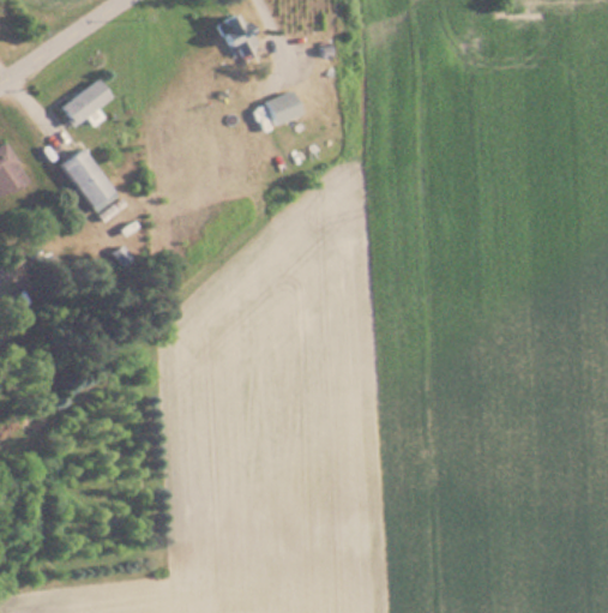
[(241,11),(220,22),(230,48),(235,46),(241,58),(258,50),(241,11)]
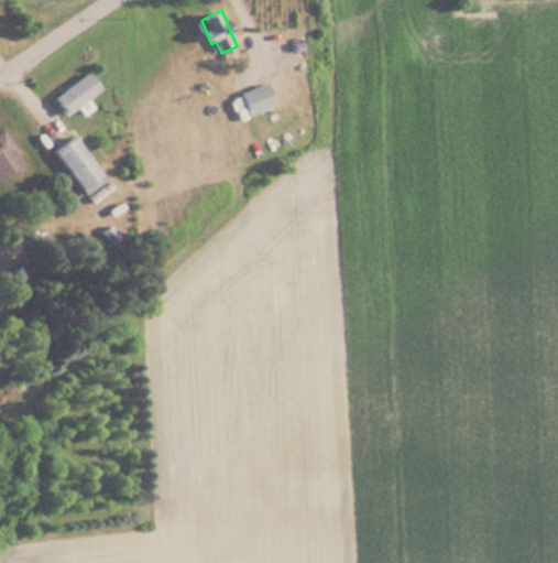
[(104,91),(91,74),(57,98),(69,116),(104,91)]
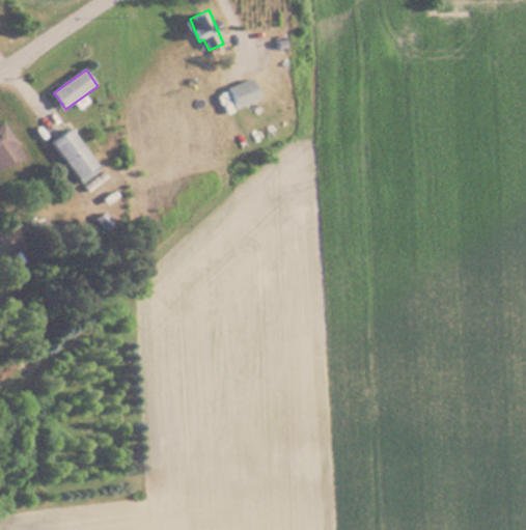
[(229,87),(237,109),(260,101),(253,79),(229,87)]
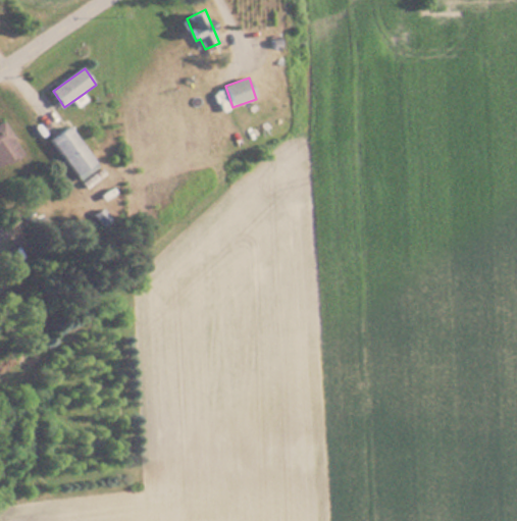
[(0,167),(1,169),(23,155),(5,123),(0,125),(0,167)]
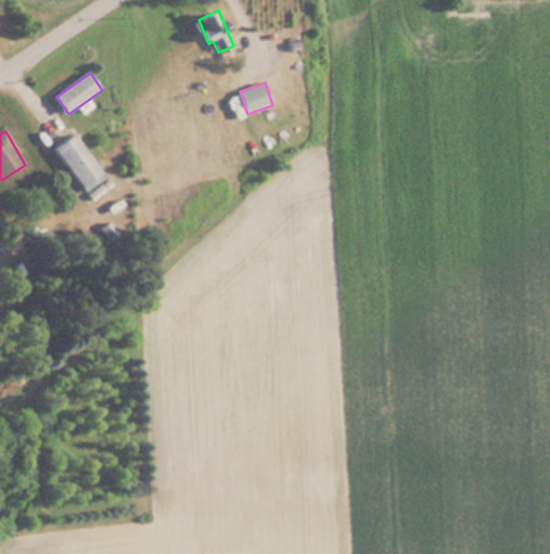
[(109,179),(76,134),(56,150),(89,194),(109,179)]
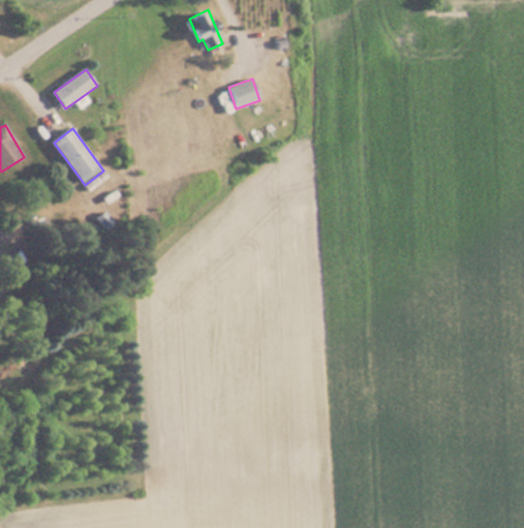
All buildings are outlined.
